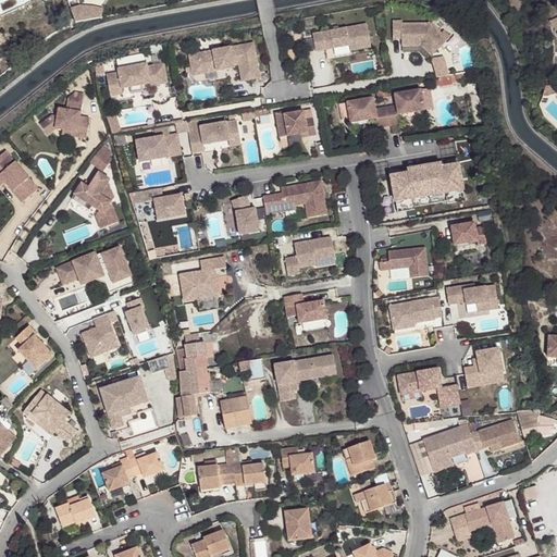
[(71,11),(76,26),(78,25),(79,27),(86,25),(85,24),(101,20),(103,11),(95,9),(79,8),(71,11)]
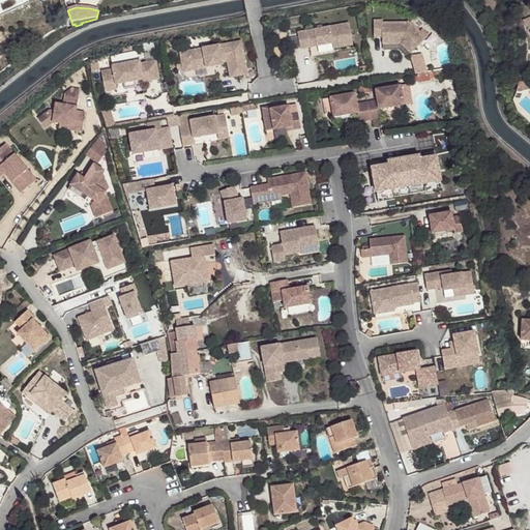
[(383,21),(374,21),(375,37),(383,37),(383,45),(402,43),(411,53),(425,38),(410,23),(383,23),(383,21)]
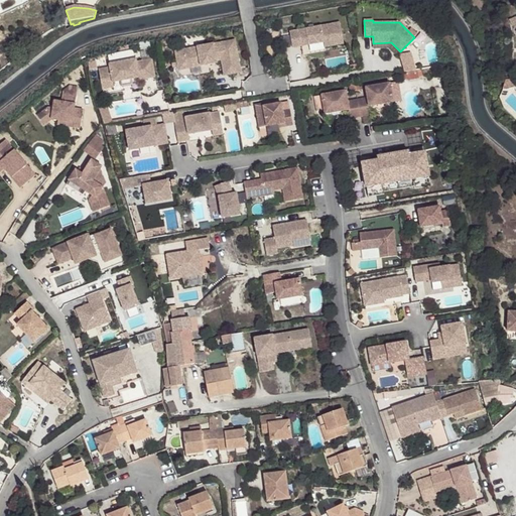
[(340,23),(289,32),(292,48),(324,43),(325,48),(344,44),(340,23)]
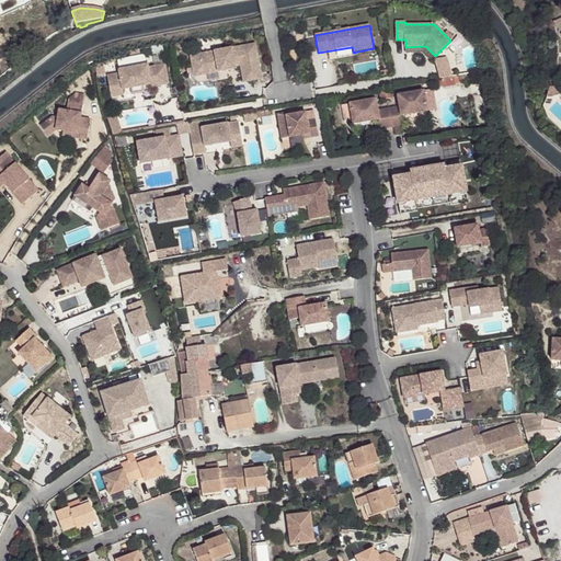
[(255,44),(191,56),(193,68),(187,69),(189,75),(194,73),(194,77),(230,70),(229,68),(236,67),(241,66),(244,82),(262,79),(255,44)]
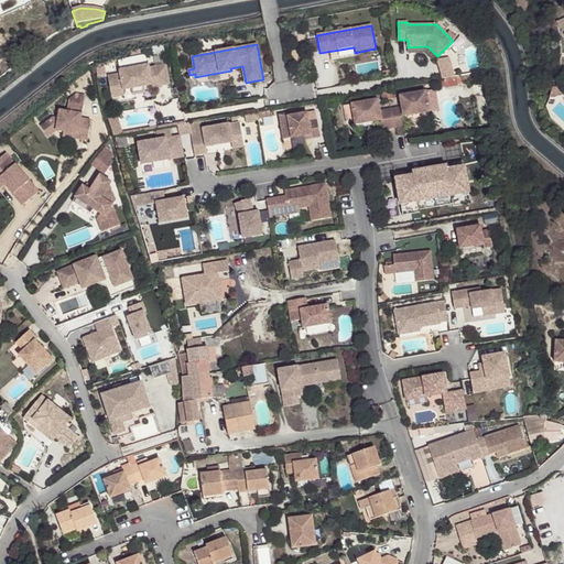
[(163,47),(152,50),(153,56),(164,55),(163,47)]
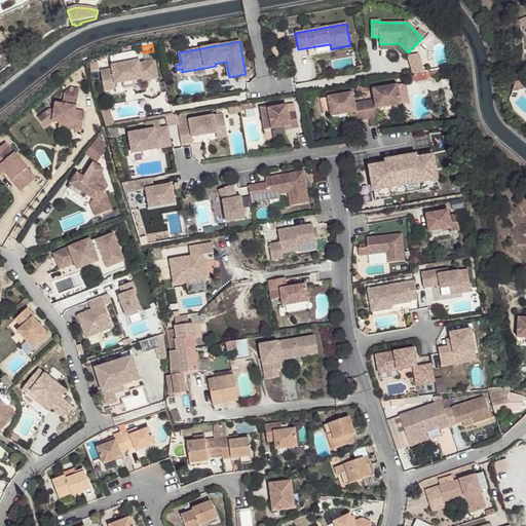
[(158,79),(155,61),(139,64),(139,61),(112,66),(112,69),(101,71),(105,91),(116,89),(115,84),(142,79),(142,82),(158,79)]
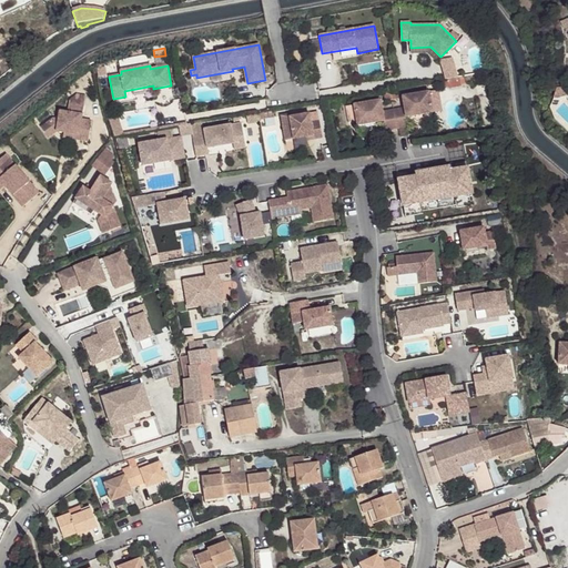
[(459,80),(445,82),(446,90),(460,87),(459,80)]
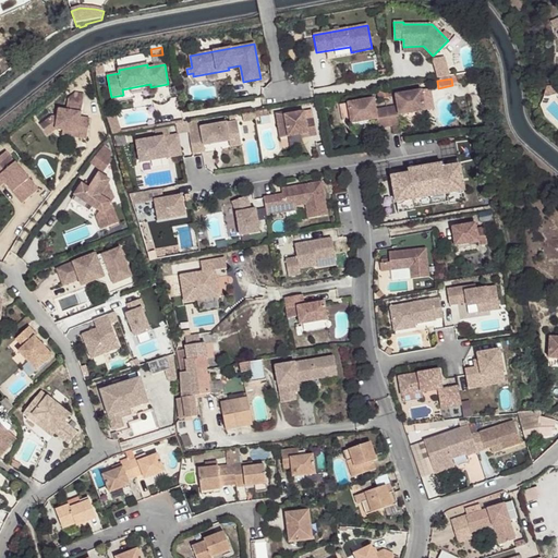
[(557,93),(557,92),(553,86),(547,87),(544,96),(548,97),(557,93)]
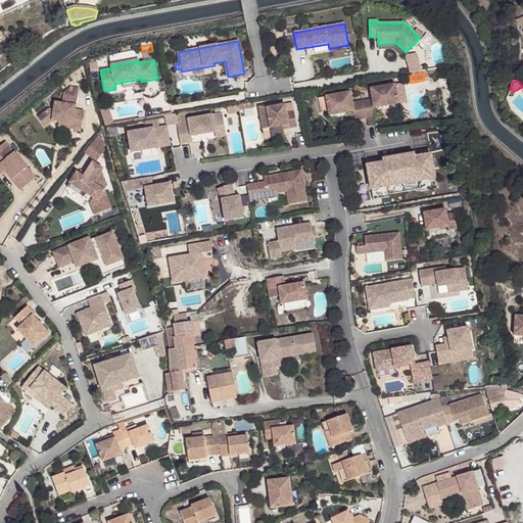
[(402,85),(394,86),(397,105),(405,104),(402,85)]
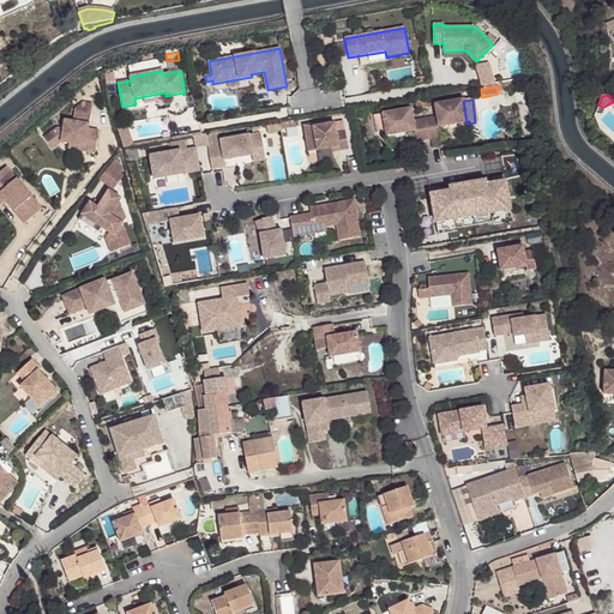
[(437,118),(425,120),(428,140),(440,138),(438,128),(467,124),(463,101),(434,106),(437,118)]
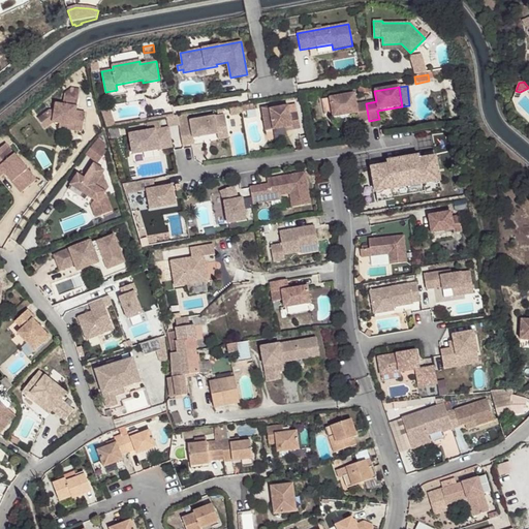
[(65,97),(79,98),(80,90),(70,89),(65,94),(65,97)]
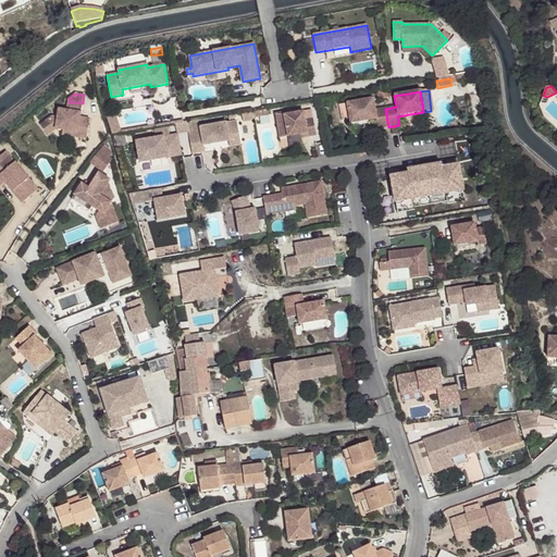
[(372,99),(346,103),(348,116),(349,124),(375,120),(378,130),(388,127),(385,109),(374,111),(372,99)]
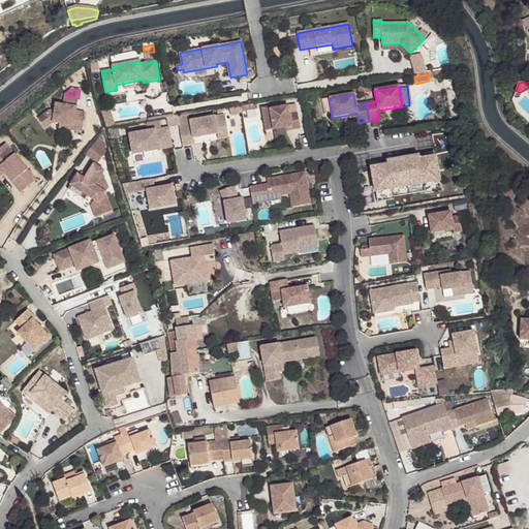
[(51,112),(38,121),(45,130),(54,124),(61,125),(74,127),(73,131),(84,132),(86,114),(76,113),(79,98),(65,97),(63,106),(57,105),(56,113),(51,112)]
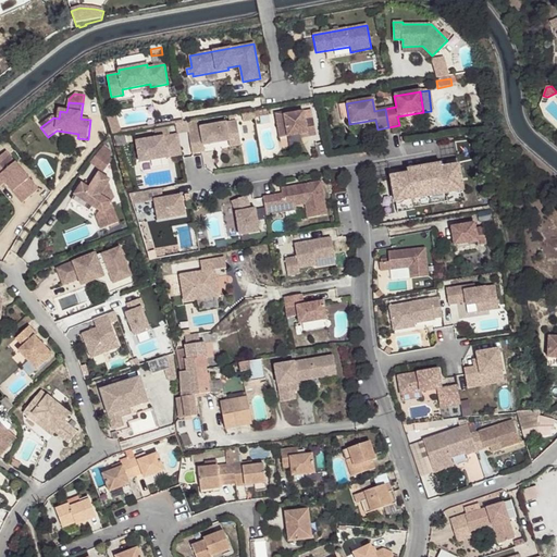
[(348,116),(346,103),(338,106),(341,119),(348,116)]
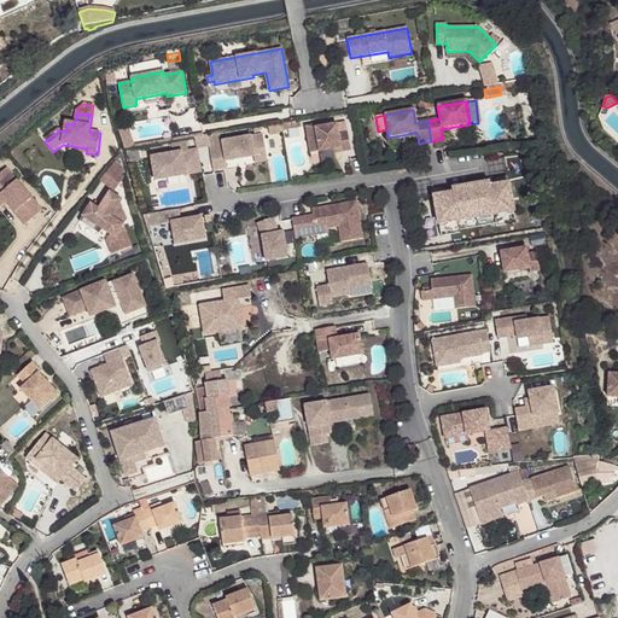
[(296,121),(280,123),(281,132),(297,129),(296,121)]
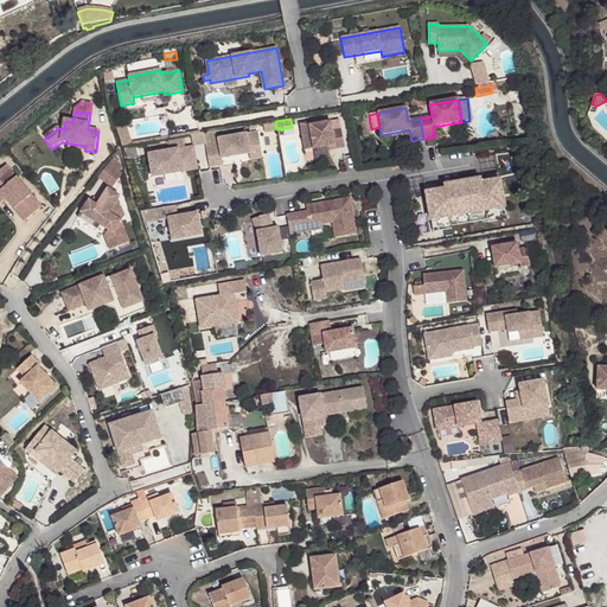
[(275,121),(262,123),(263,133),(276,131),(276,129),(275,121)]
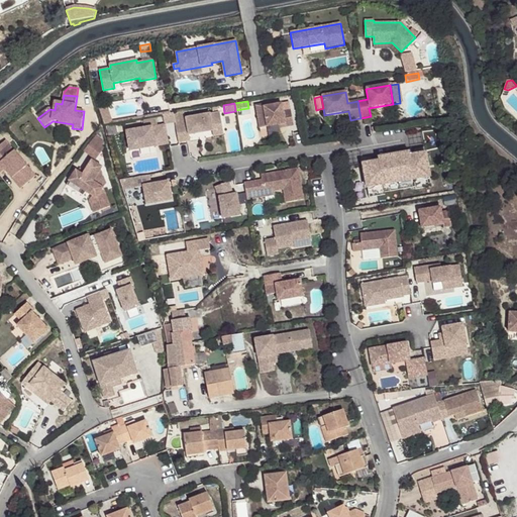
[(281,105),(255,109),(259,129),(278,126),(284,124),(285,127),(292,126),(290,111),(282,113),(281,105)]
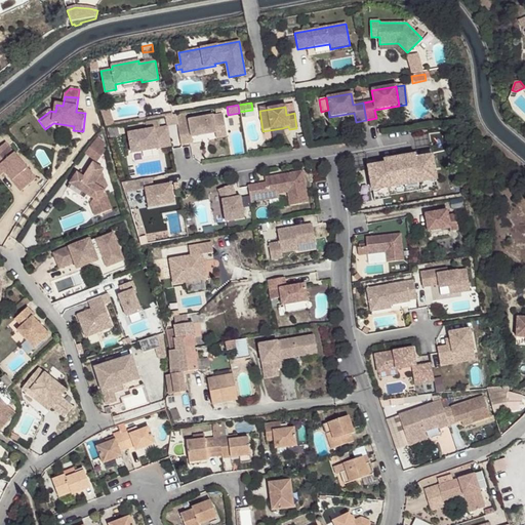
[(107,108),(98,111),(104,127),(111,126),(107,108)]
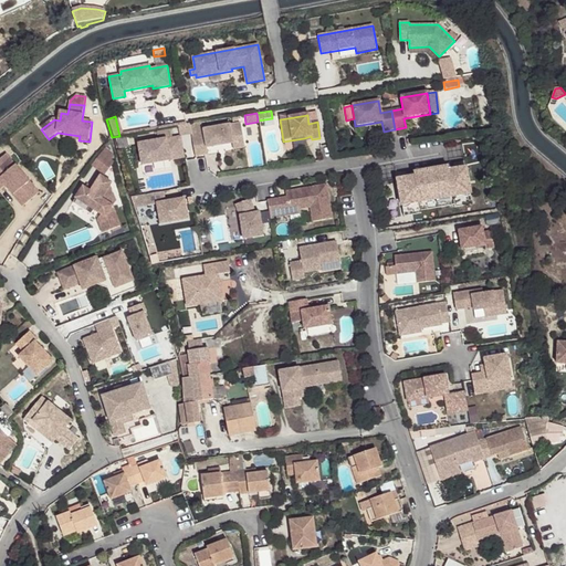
[(188,124),(190,135),(195,159),(207,157),(206,152),(232,146),(232,145),(242,143),(240,126),(200,133),(199,123),(188,124)]
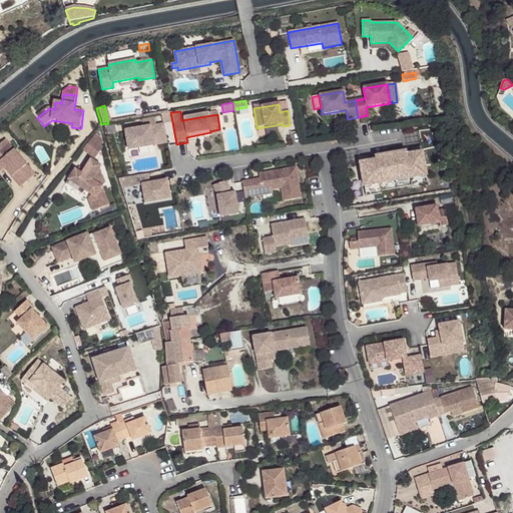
[(170,112),(160,114),(162,124),(172,122),(170,112)]
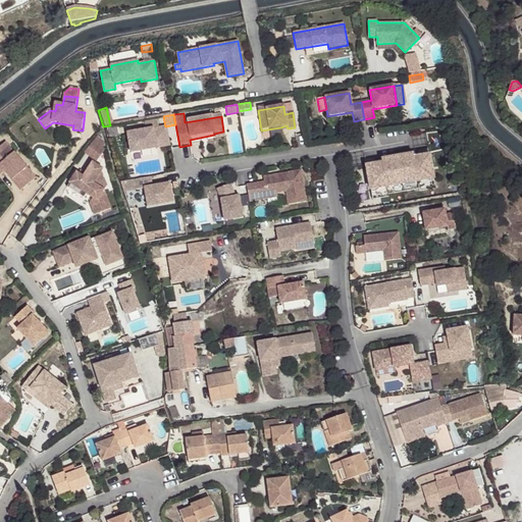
[(423,116),(418,119),(421,121),(422,122),(425,122),(427,121),(428,120),(429,117),(427,114),(423,116)]
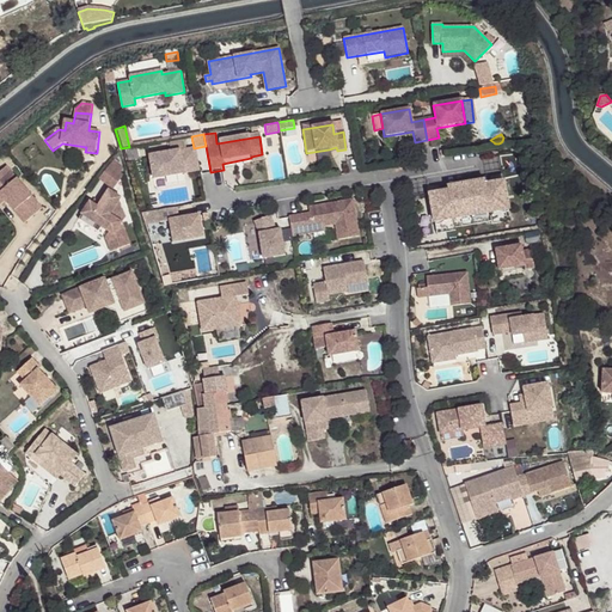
[(170,152),(148,155),(152,179),(183,175),(181,164),(184,163),(184,166),(196,164),(194,148),(184,150),(183,140),(167,142),(170,152)]
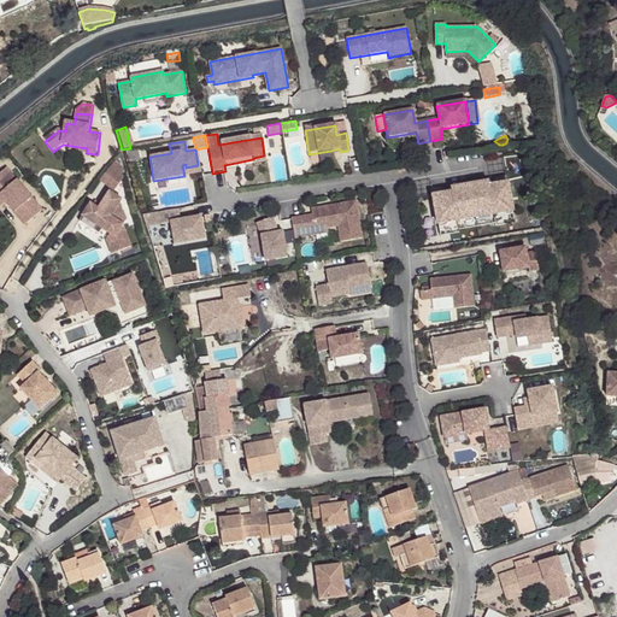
[(253,159),(254,166),(265,165),(264,156),(253,158),(253,159)]
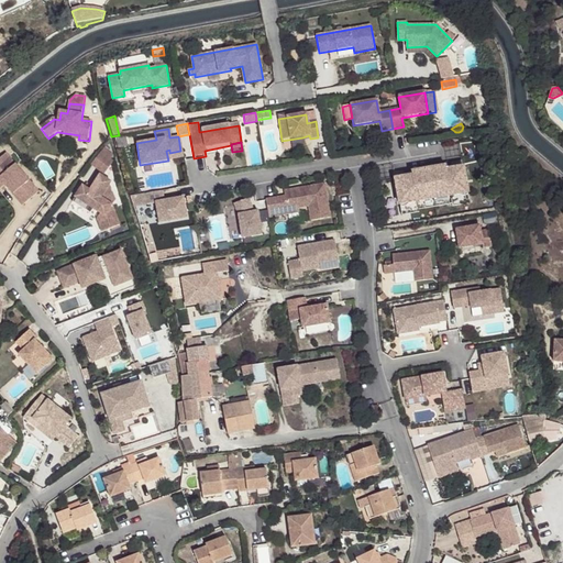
[(103,147),(99,153),(109,161),(110,161),(113,155),(103,147)]
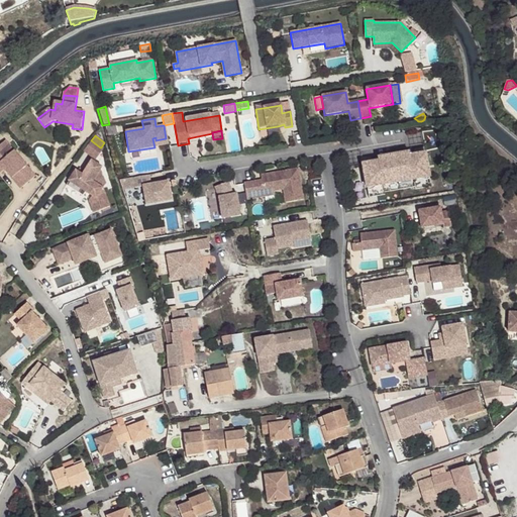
[(152,138),(154,147),(167,144),(166,138),(156,140),(156,137),(152,138)]
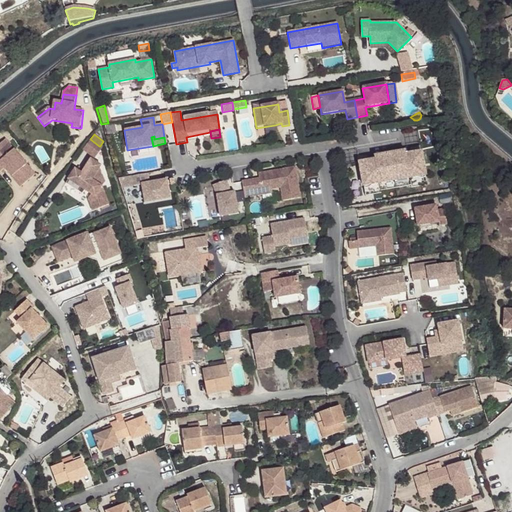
[(99,146),(90,139),(82,149),(94,159),(103,149),(100,146),(99,146)]
